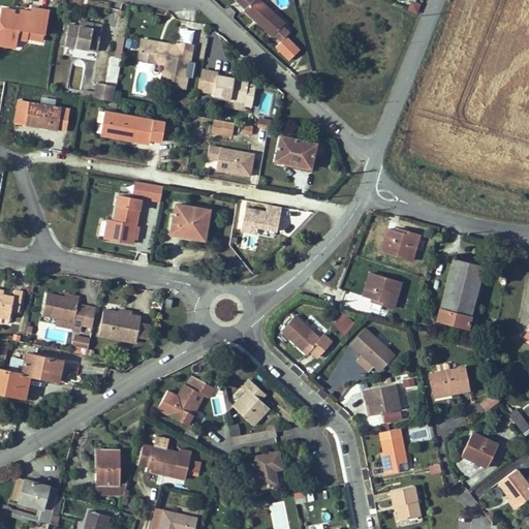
[(253,0),(235,0),(245,9),(253,0)]
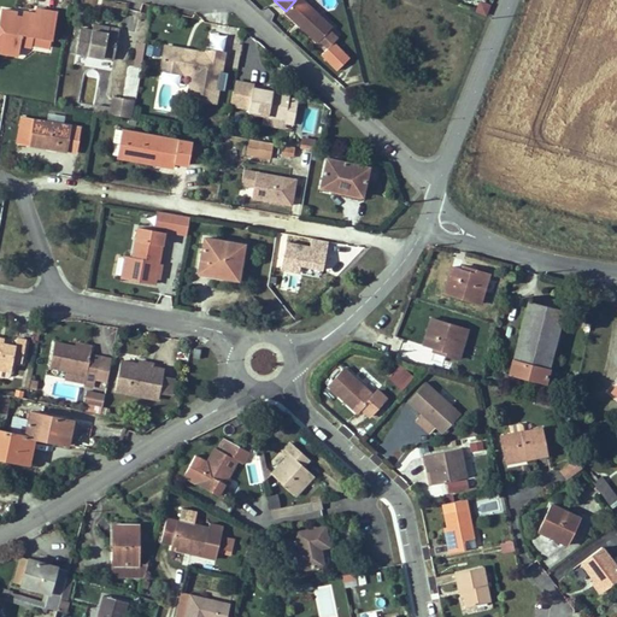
[(333,27),(304,0),(295,0),(285,12),(295,23),(298,21),(301,23),(299,25),(317,43),(319,41),(328,50),(339,37),(330,29),(333,27)]
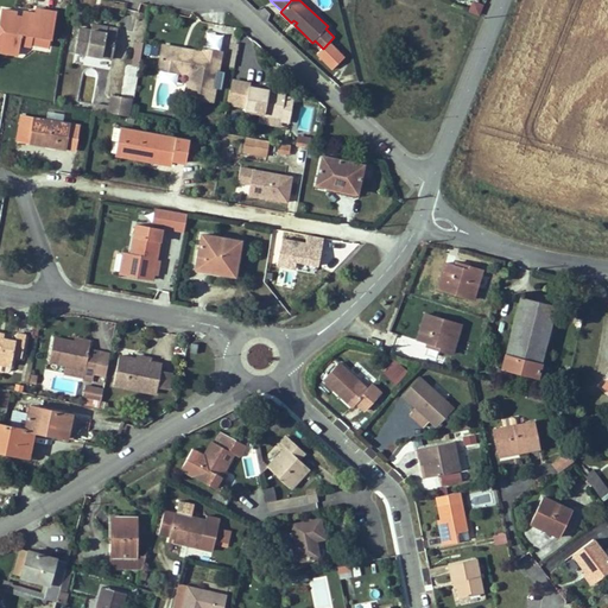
[(480,17),(483,6),(474,2),(469,12),(480,17)]
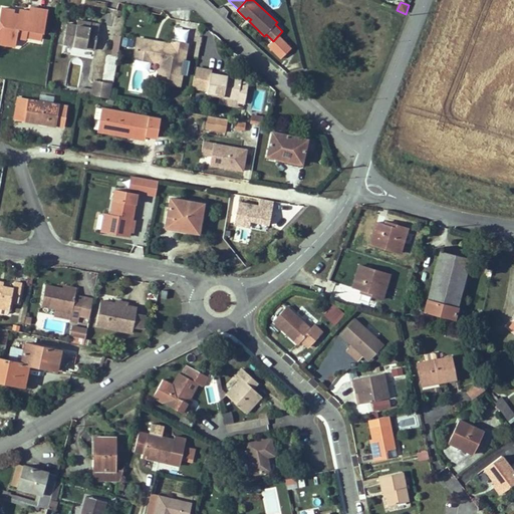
[(2,7),(0,19),(0,43),(14,46),(16,37),(25,39),(26,36),(27,30),(42,33),(47,10),(30,7),(30,11),(20,9),(19,14),(16,13),(16,16),(13,15),(14,10),(2,7)]
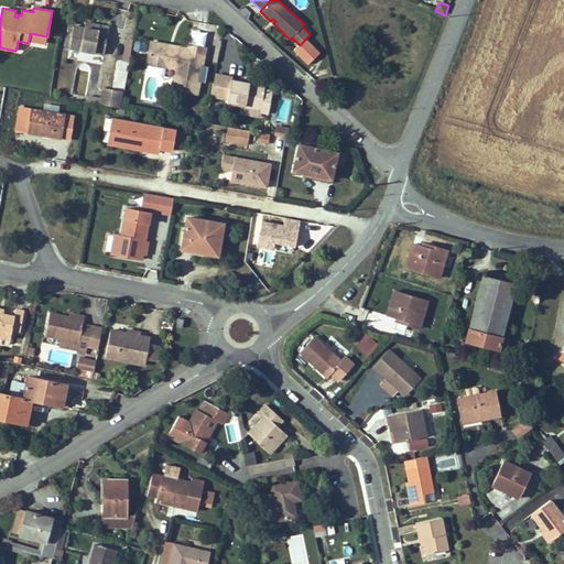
[(85,22),(84,28),(74,25),(69,47),(104,54),(109,26),(85,22)]
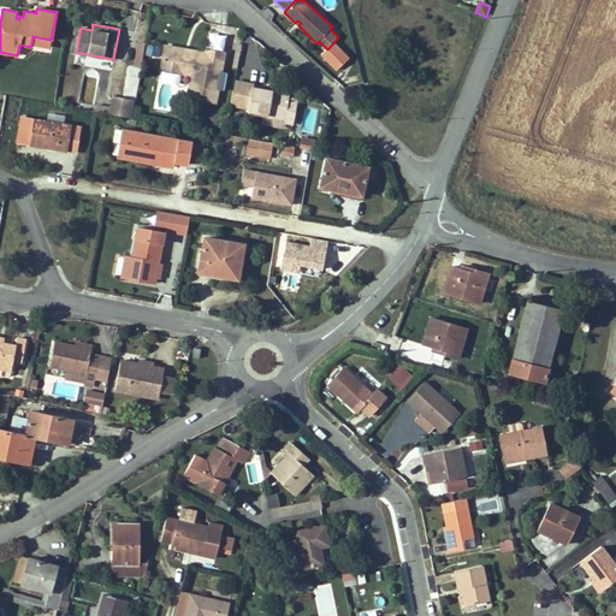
[(209,33),(206,49),(224,53),(227,35),(209,33)]
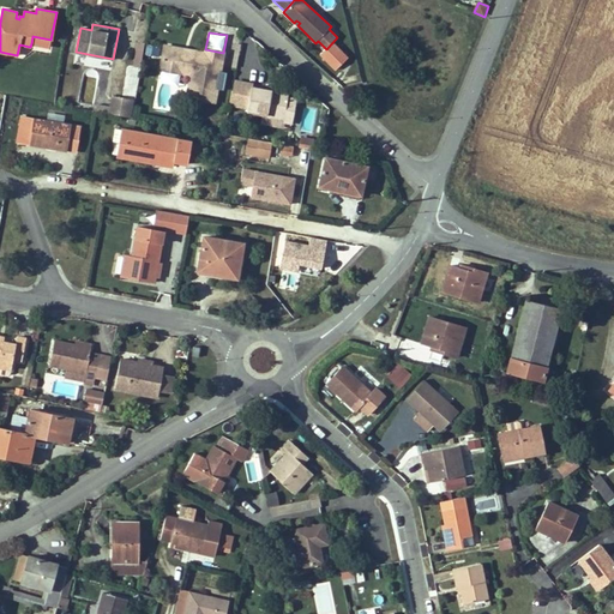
[(32,36),(31,43),(49,47),(50,40),(32,36)]
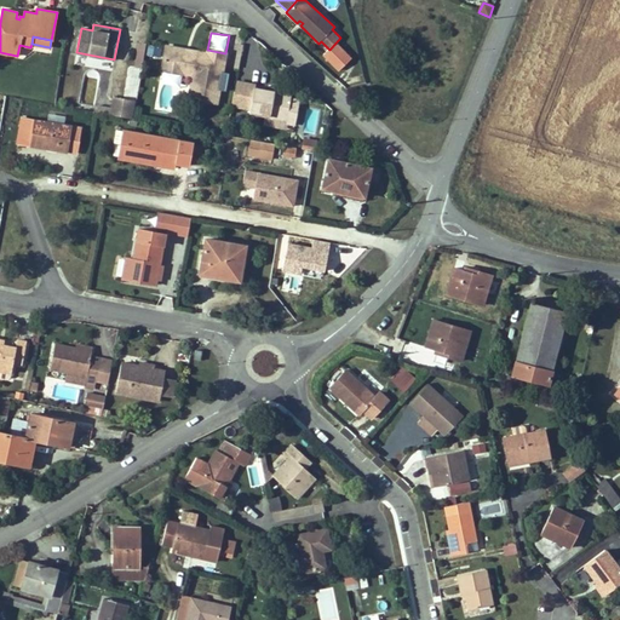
[(133,67),(141,69),(147,44),(139,42),(133,67)]
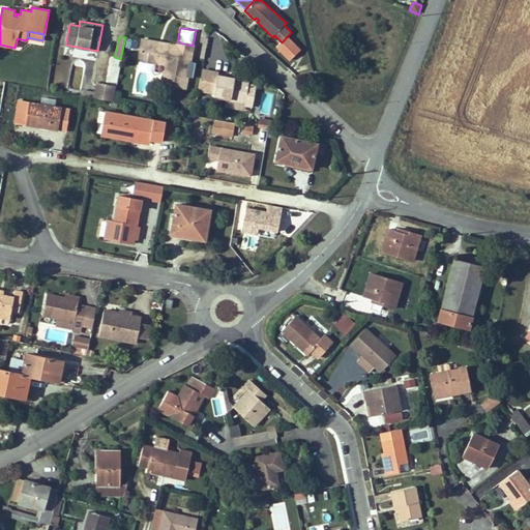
[(136,49),(137,40),(127,38),(125,47),(136,49)]
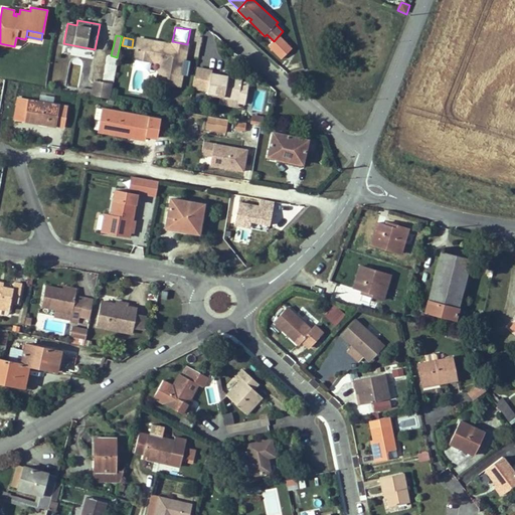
[(187,44),(172,41),(172,44),(138,38),(135,58),(160,62),(157,81),(180,86),(182,73),(180,73),(182,59),(184,60),(187,44)]
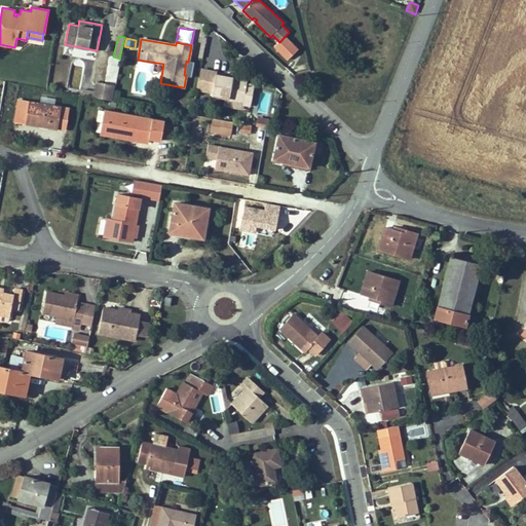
[(188,62),(186,61),(184,75),(186,75),(191,76),(194,63),(188,62)]
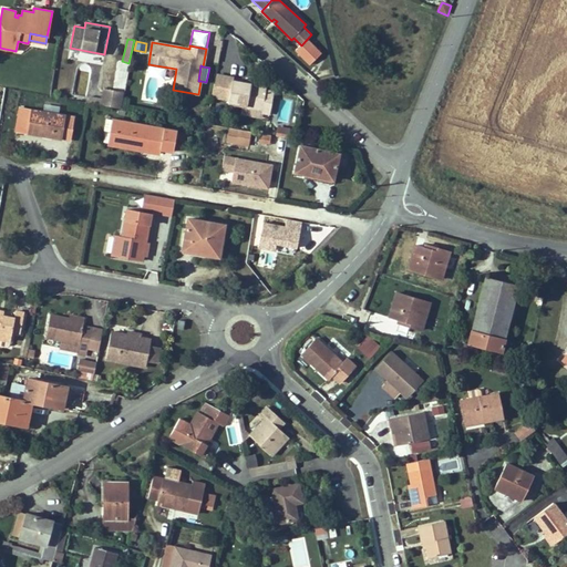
[(274,91),(266,90),(266,86),(233,80),(228,103),(261,110),(260,113),(269,114),(274,91)]
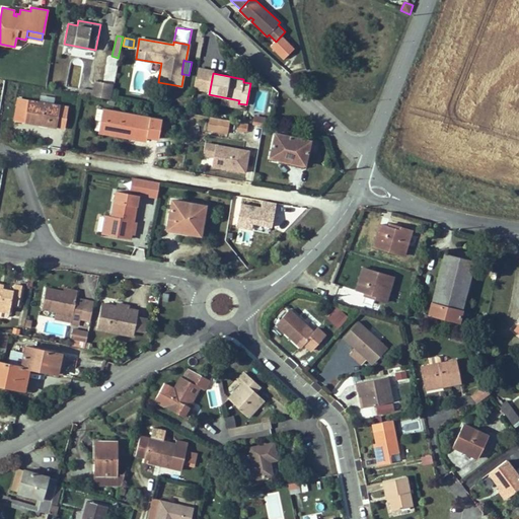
[(82,94),(109,99),(113,84),(95,81),(93,90),(83,88),(82,94)]
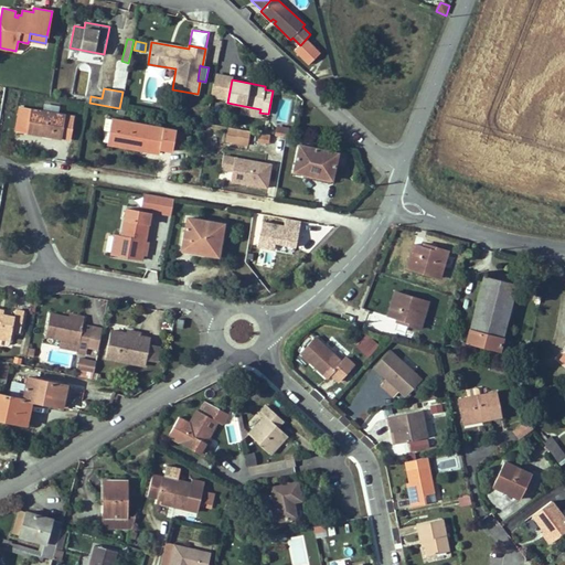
[(260,113),(259,113),(260,109),(242,105),(240,114),(259,117),(260,113)]
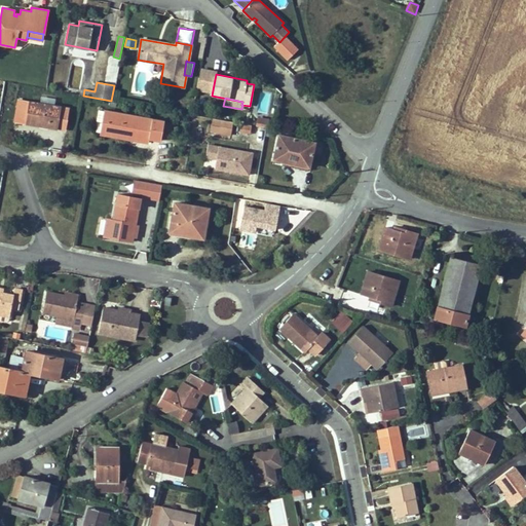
[(19,101),(15,121),(42,125),(42,124),(47,125),(47,126),(65,129),(68,109),(19,101)]
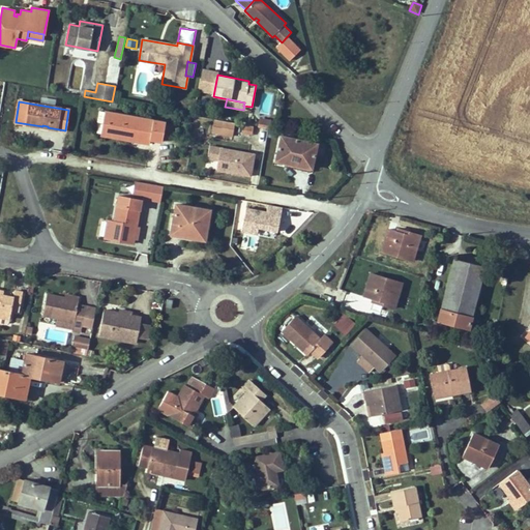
[(101,135),(118,138),(129,140),(129,136),(107,131),(110,113),(100,111),(98,122),(104,123),(101,135)]
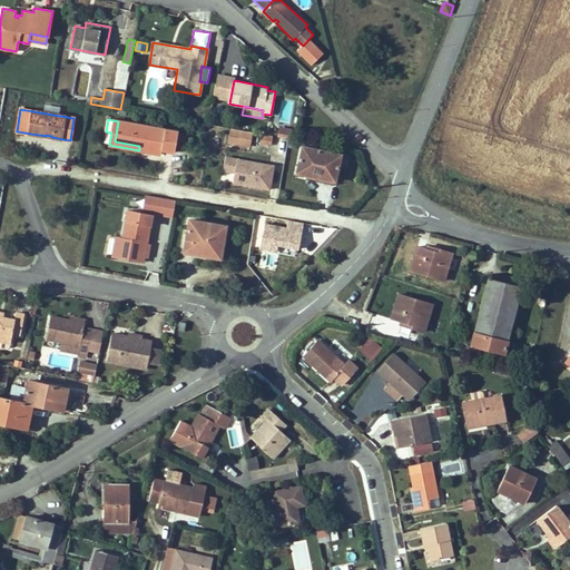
[(139,150),(157,154),(160,155),(161,149),(174,153),(177,131),(118,121),(115,141),(139,146),(139,150)]
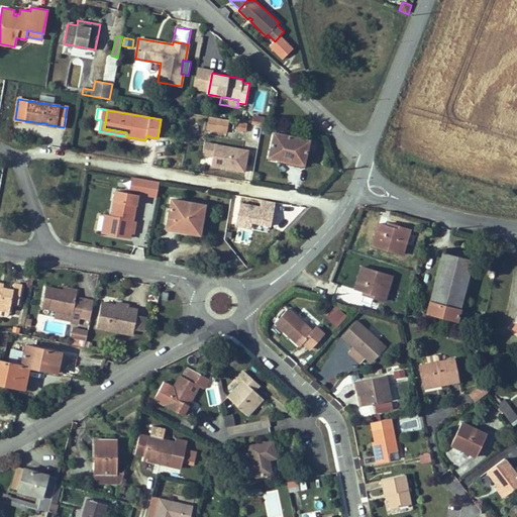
[(227,132),(227,130),(229,120),(209,116),(207,129),(227,132)]
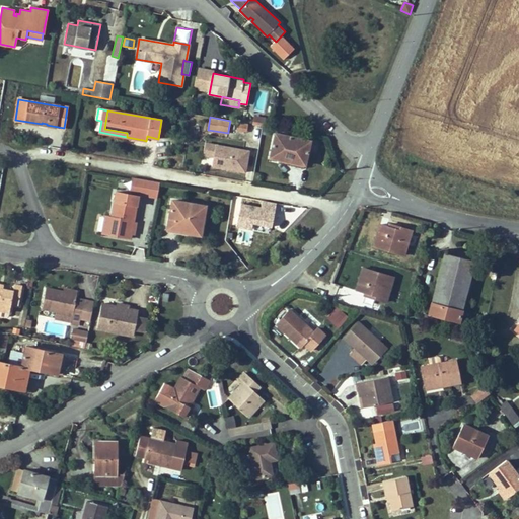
[(254,117),(252,125),(264,127),(266,119),(254,117)]
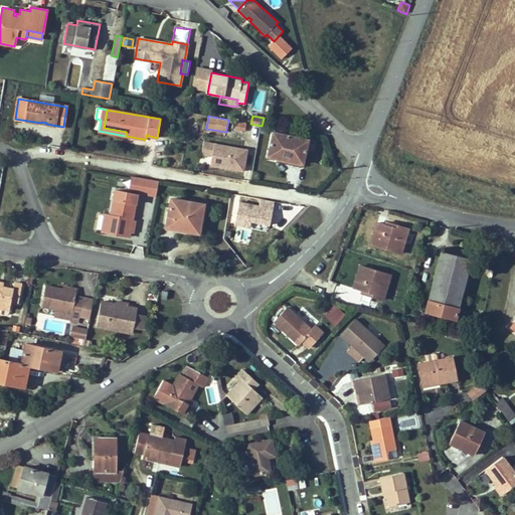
[(160,119),(158,135),(165,137),(168,121),(160,119)]
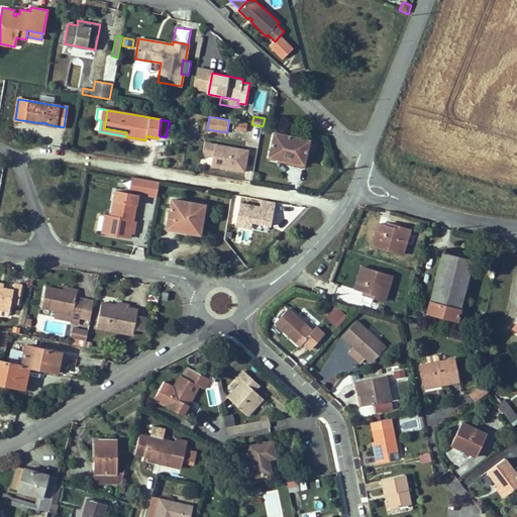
[(247,123),(229,120),(227,130),(235,131),(235,129),(245,131),(247,123)]
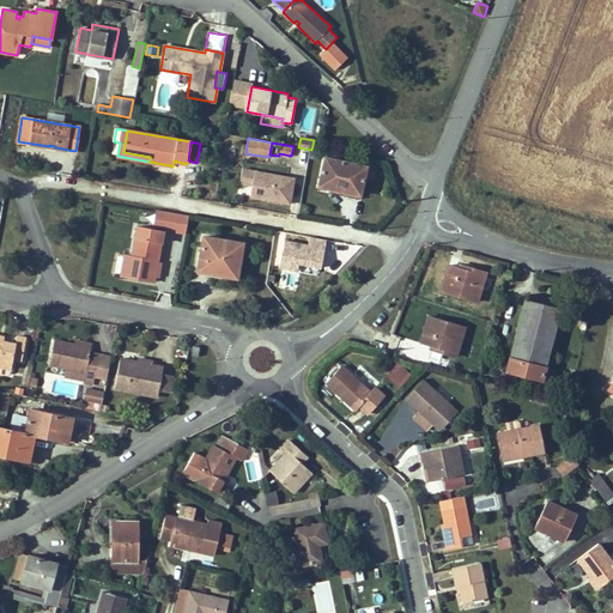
[(326,157),(320,183),(329,186),(331,182),(335,183),(339,190),(360,195),(366,167),(326,157)]
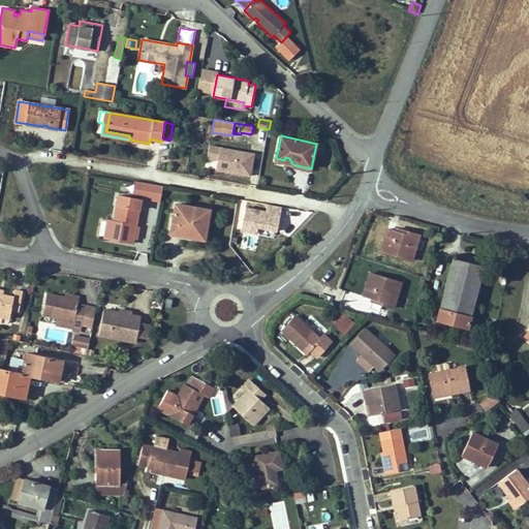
[(218,160),(220,148),(209,146),(207,158),(218,160)]
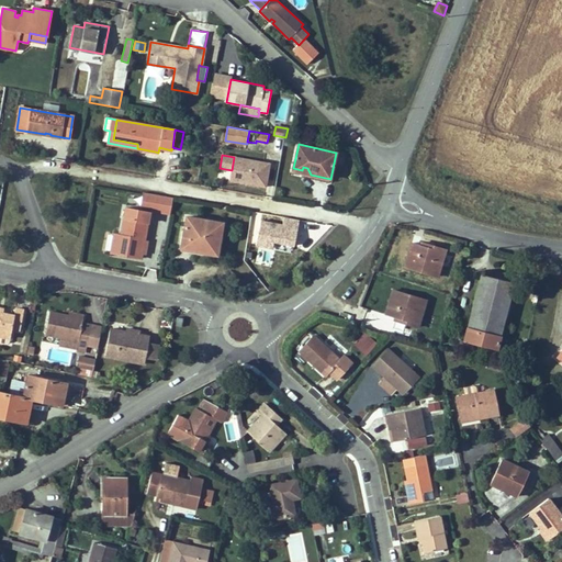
[(270,164),(234,157),(232,170),(229,180),(266,187),(270,164)]
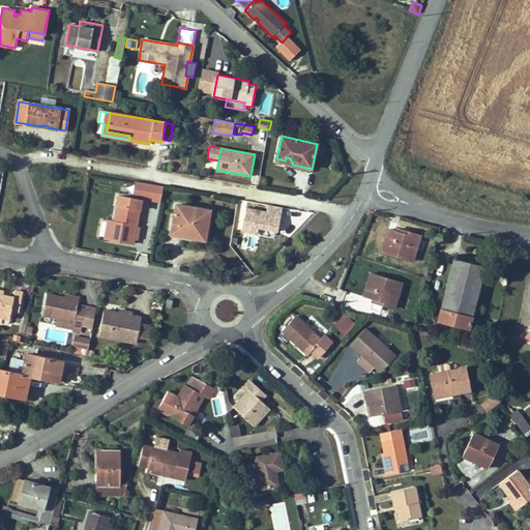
[(162,200),(165,184),(137,179),(135,190),(146,193),(145,197),(162,200)]
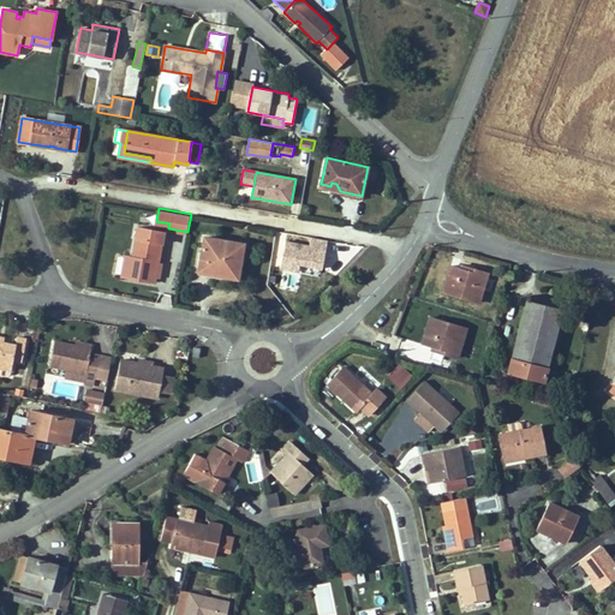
[(131,275),(157,280),(166,230),(141,225),(135,257),(131,275)]
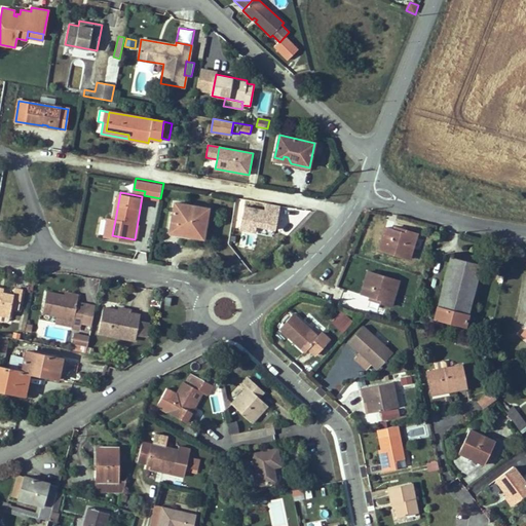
[(209,209),(176,202),(168,232),(182,234),(183,230),(203,233),(209,209)]
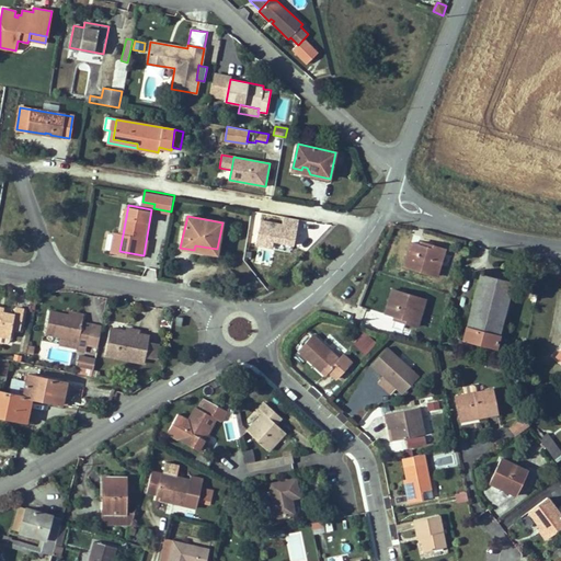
[(259,216),(255,247),(294,250),(297,219),(259,216)]
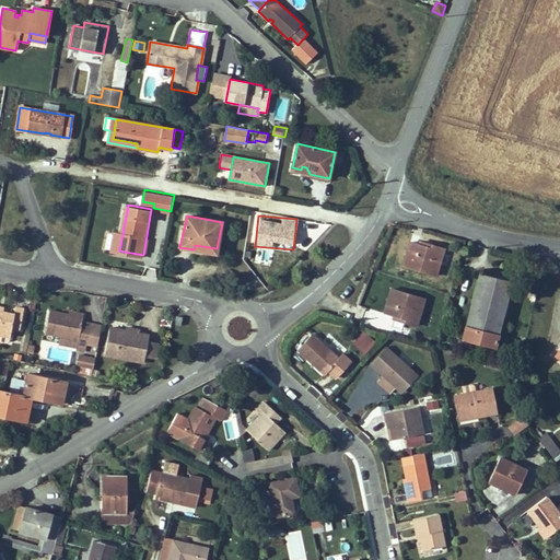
[(113,248),(119,251),(123,234),(115,233),(113,248)]
